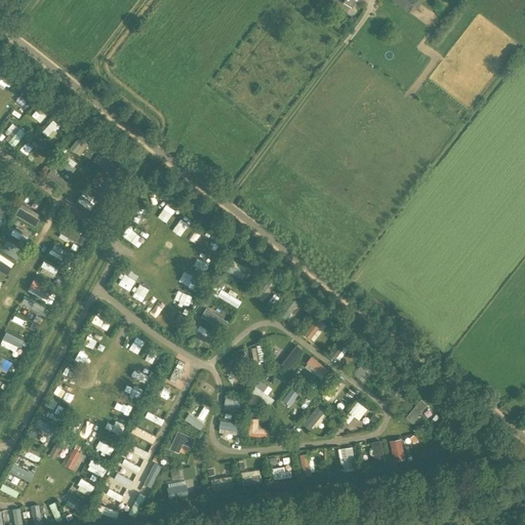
[(390,0),(408,13),(416,0),(390,0)]
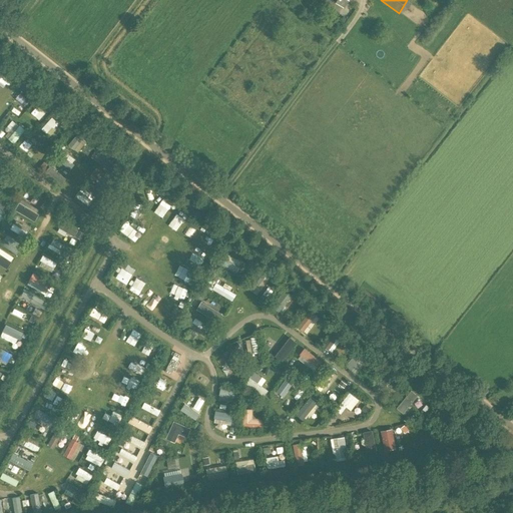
[(0,111),(20,85),(4,73),(0,77),(0,111)]
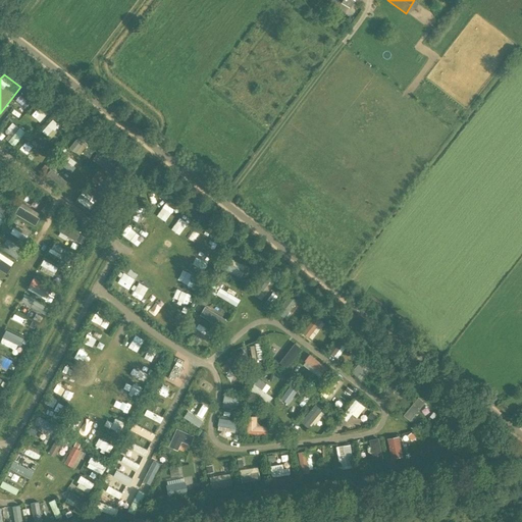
[(39,105),(30,116),(38,123),(48,112),(39,105)]
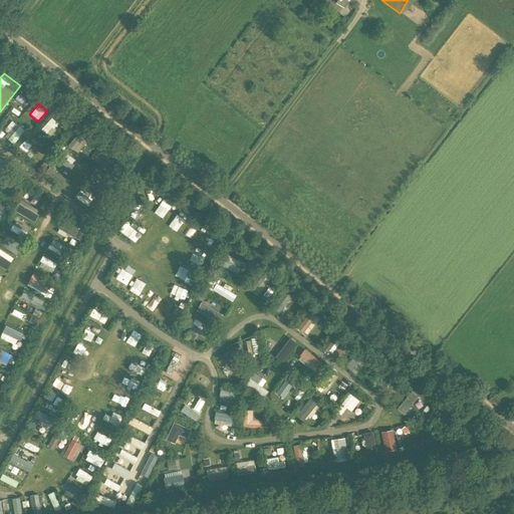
[(44,131),(54,137),(64,119),(54,113),(44,131)]
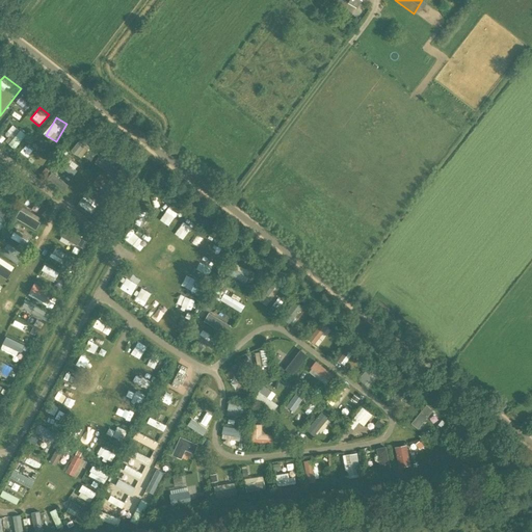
[(19,127),(6,140),(16,149),(28,135),(19,127)]
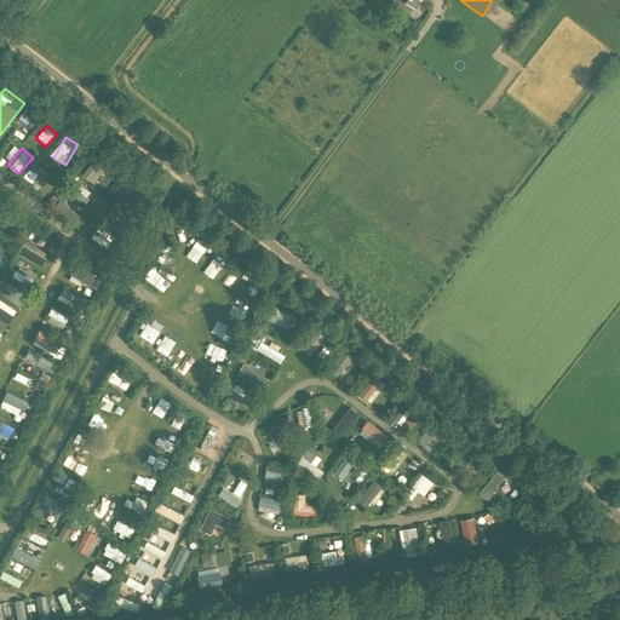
[(85,172),(93,179),(107,164),(98,156),(85,172)]
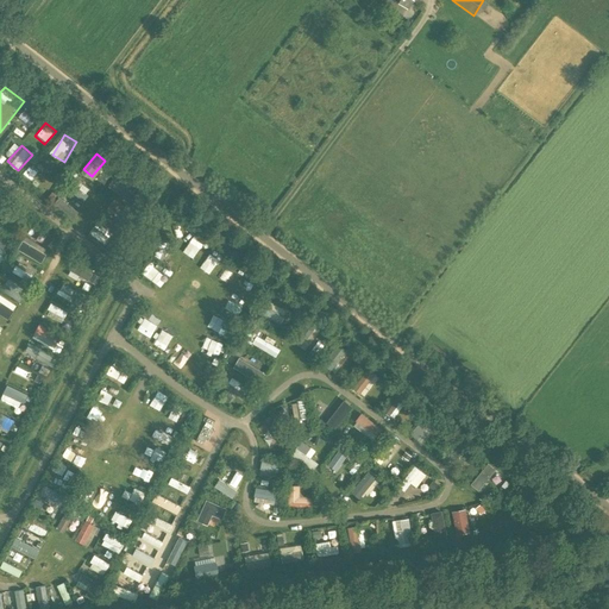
[(108,184),(129,200),(138,188),(117,173),(108,184)]
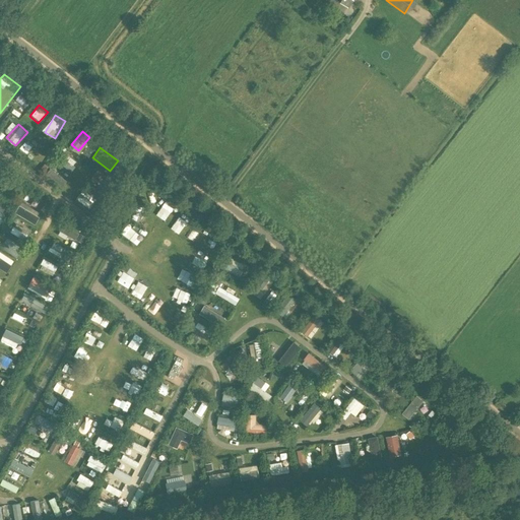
[(64,164),(72,173),(78,167),(70,157),(64,164)]
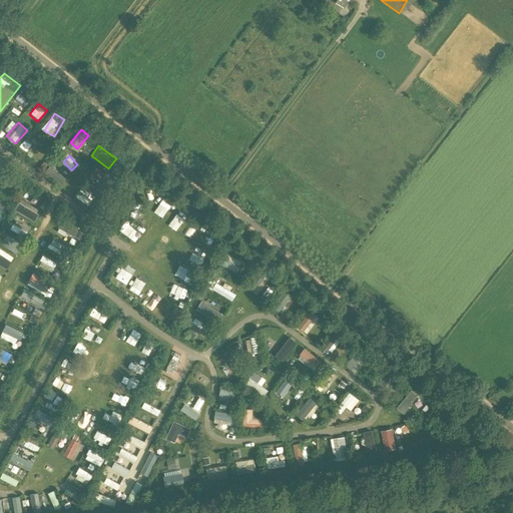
[(82,186),(75,195),(90,206),(97,196),(82,186)]
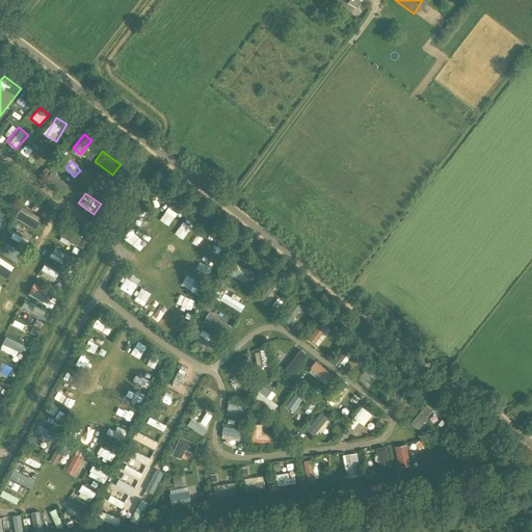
[(0,207),(0,222),(4,224),(8,210),(0,207)]
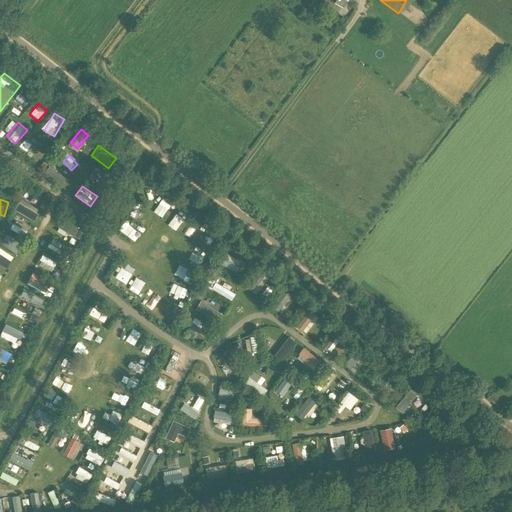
[(164,199),(157,208),(166,214),(172,205),(164,199)]
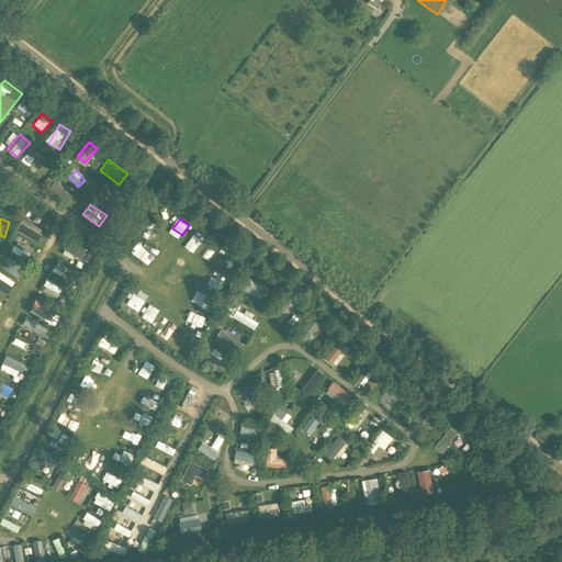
[(19,232),(42,242),(45,233),(23,223),(19,232)]
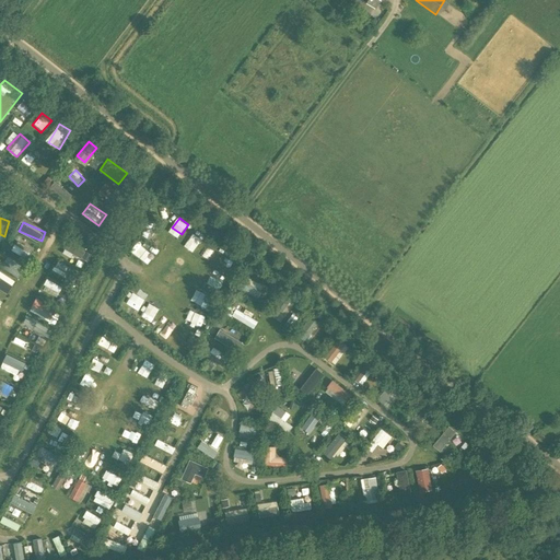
[(197,246),(201,233),(191,230),(187,243),(197,246)]
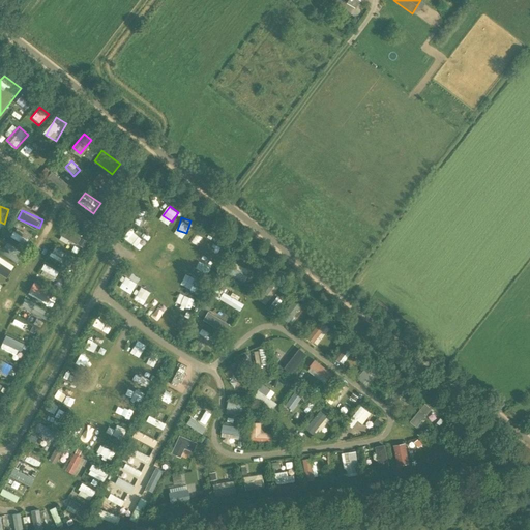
[(27,245),(32,237),(17,227),(10,235),(27,245)]
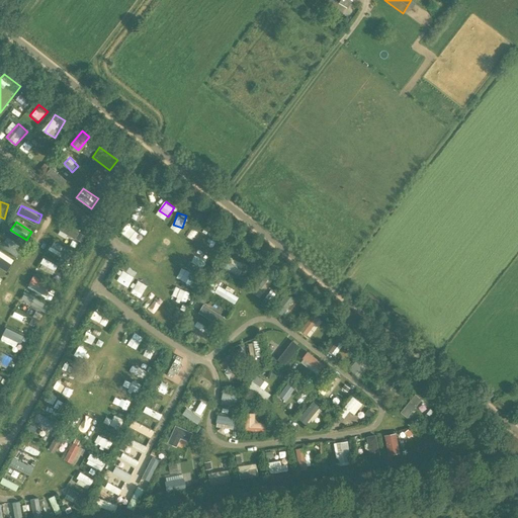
[(194,222),(187,232),(199,239),(205,228),(194,222)]
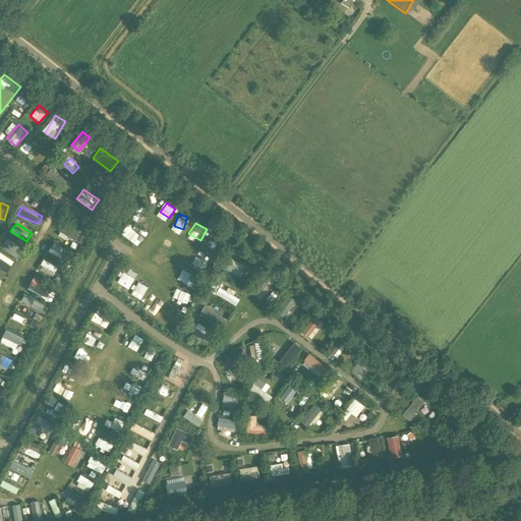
[(62,227),(58,239),(85,246),(89,234),(62,227)]
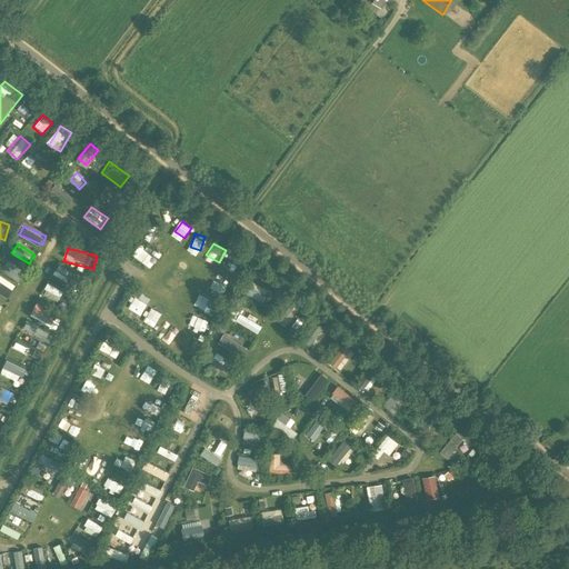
[(3,271),(20,282),(27,272),(10,261),(3,271)]
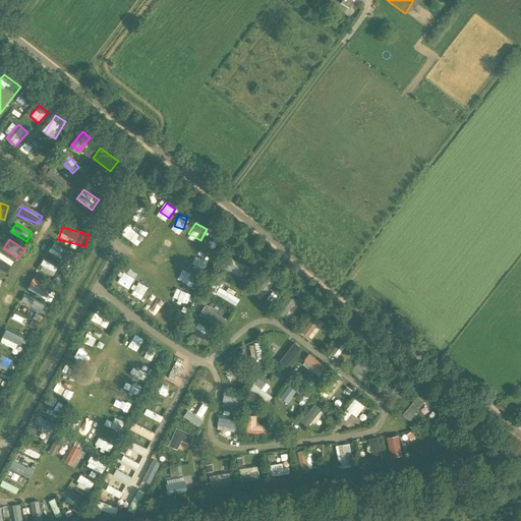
[(53,249),(66,256),(70,250),(56,242),(53,249)]
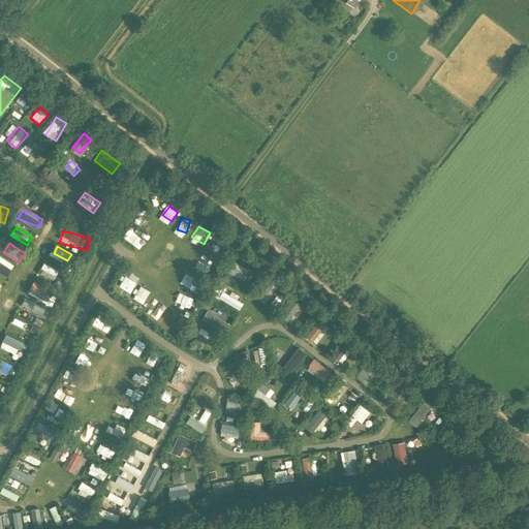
[(0,260),(0,272),(10,277),(16,269),(0,260)]
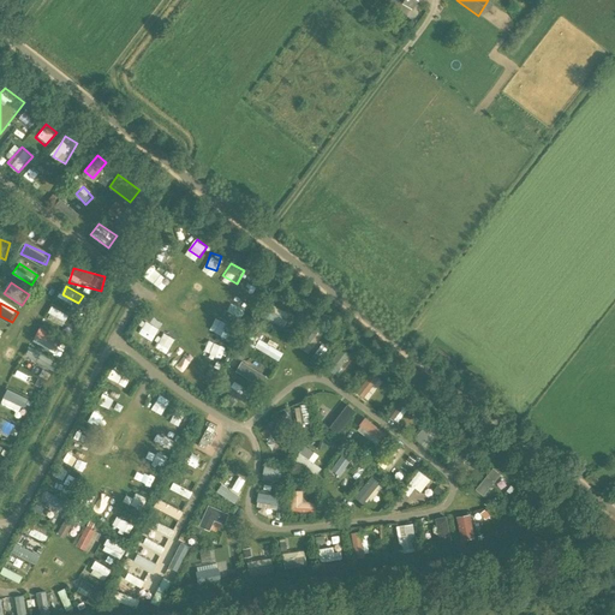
[(269,304),(263,320),(285,326),(290,311),(269,304)]
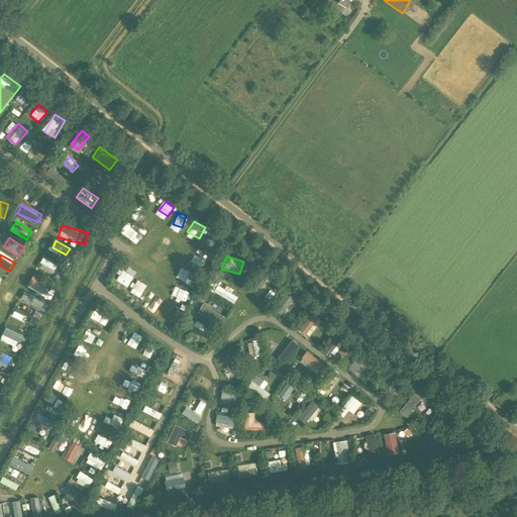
[(39,266),(54,274),(60,265),(44,256),(39,266)]
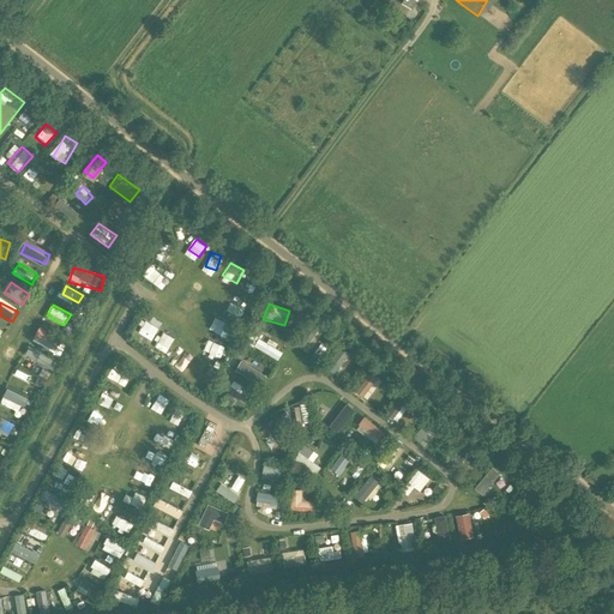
[(221,320),(215,332),(228,338),(234,326),(221,320)]
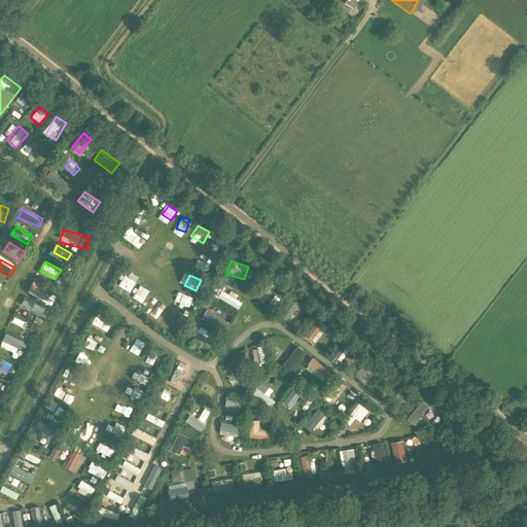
[(31,291),(56,300),(60,290),(35,282),(31,291)]
